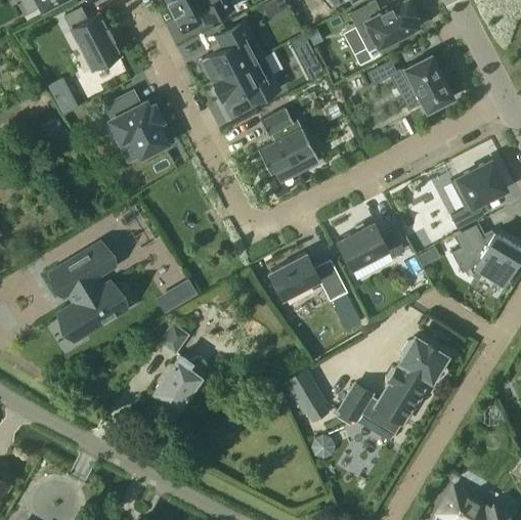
[(36,0),(43,13),(69,0),(36,0)]
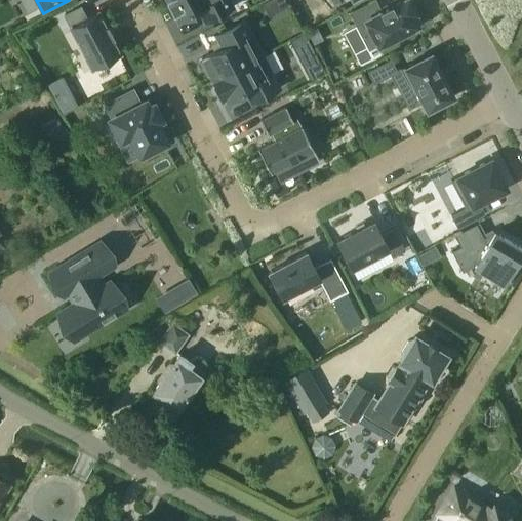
[(229,0),(173,0),(168,3),(169,6),(169,5),(174,13),(173,14),(175,17),(175,16),(179,25),(204,12),(210,25),(236,11),(229,0)]
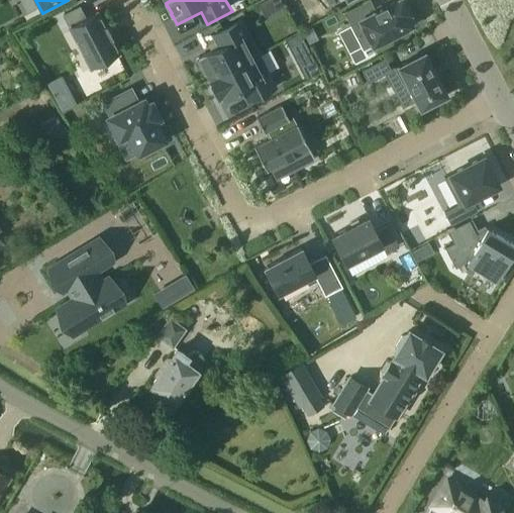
[(372,3),(346,16),(366,54),(415,28),(411,20),(414,18),(404,0),(403,0),(378,13),(372,3)]
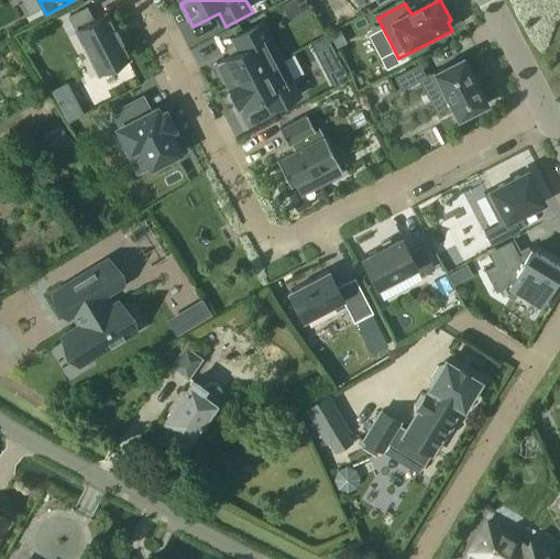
[(123,46),(123,45),(117,33),(108,18),(95,24),(88,12),(72,21),(101,78),(132,63),(123,47),(123,46)]
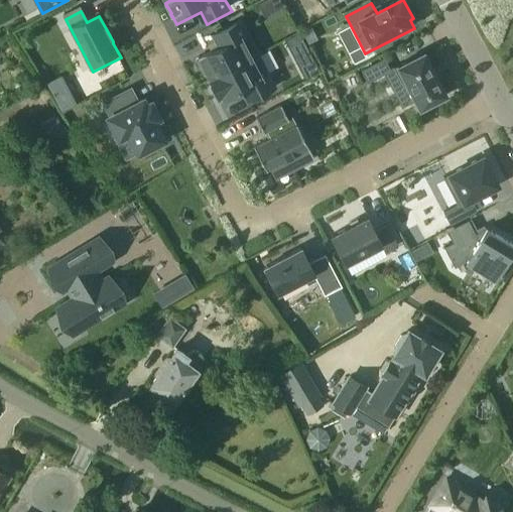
[(224,49),(198,62),(206,78),(208,77),(212,83),(260,57),(243,24),(218,37),(224,49)]
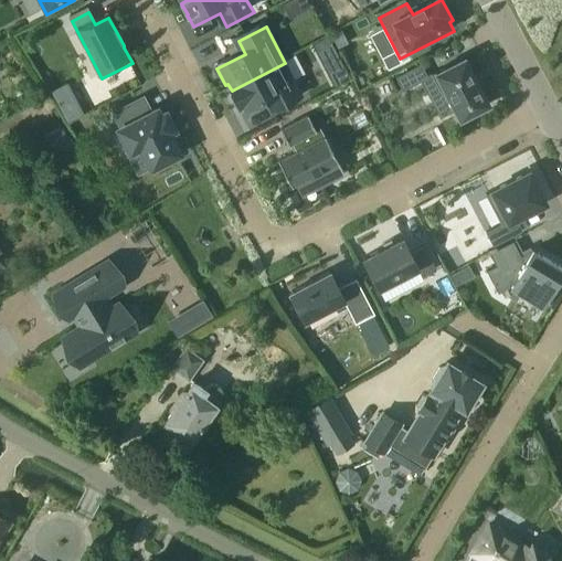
[(433,78),(444,98),(447,96),(462,124),(491,108),(466,62),(433,78)]
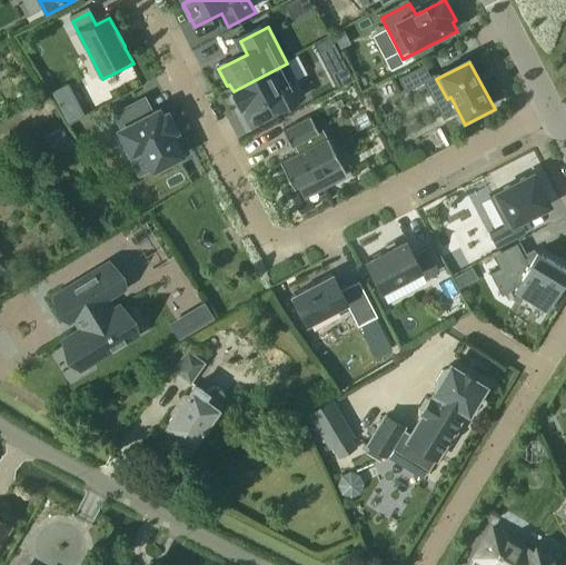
[(287,63),(234,91),(237,99),(235,100),(244,117),(272,101),(279,115),(306,100),(287,63)]
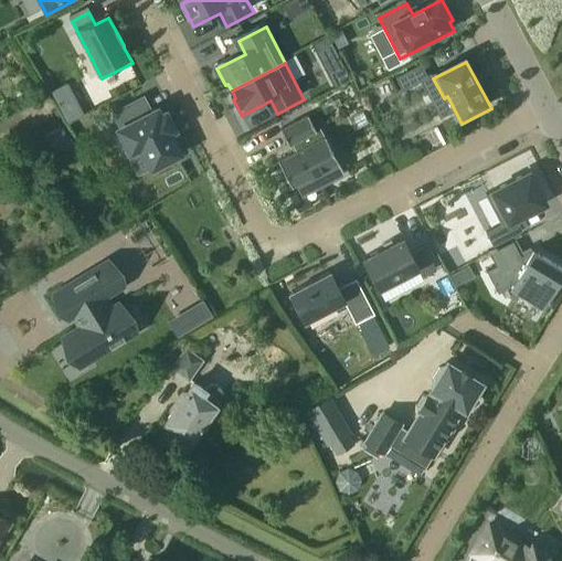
[(423,70),(400,82),(405,94),(430,82),(423,70)]
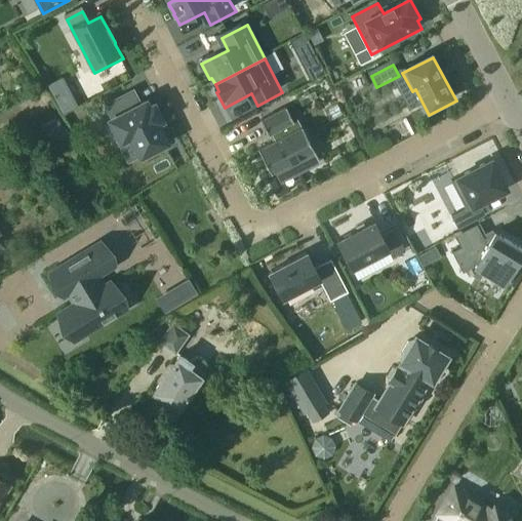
[(322,66),(311,72),(317,83),(328,78),(322,66)]
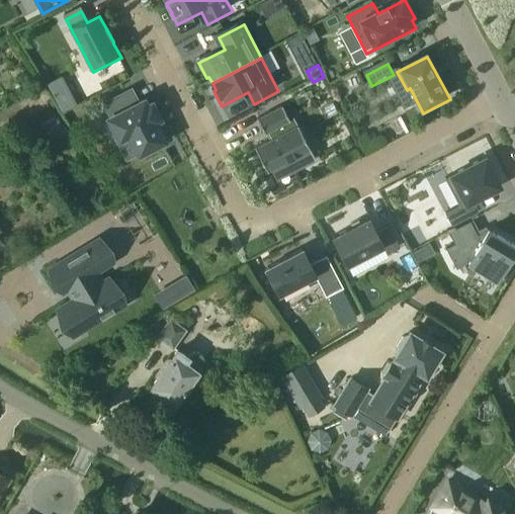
[(146,104),(141,106),(134,92),(105,107),(112,121),(111,121),(121,142),(131,138),(141,157),(166,144),(156,124),(161,121),(153,107),(148,109),(146,104)]
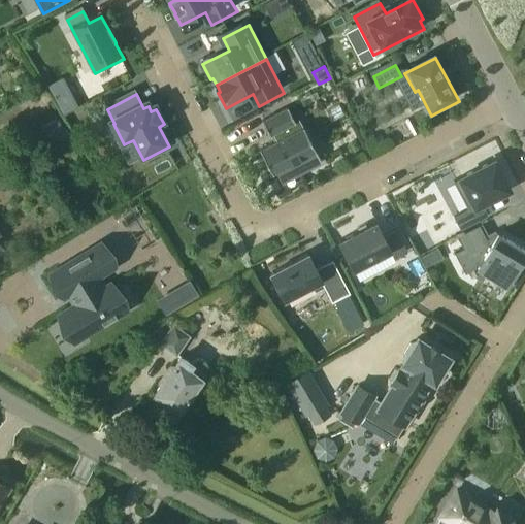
[(279,145),(262,154),(274,177),(296,166),(301,177),(324,166),(301,123),(297,125),(290,111),(264,125),(271,139),(275,138),(279,145)]
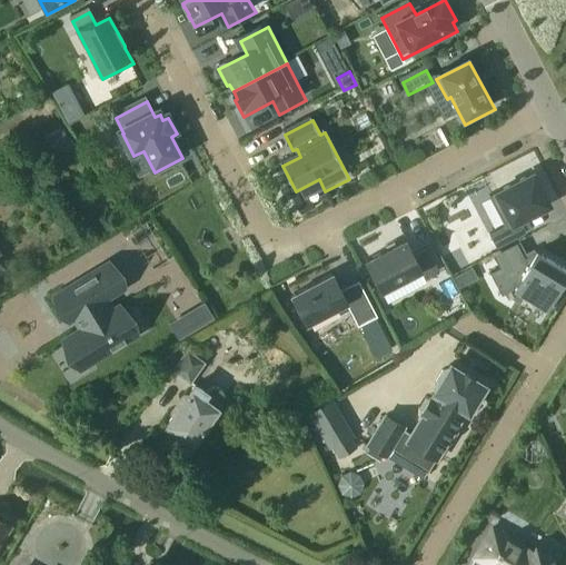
[(65,131),(47,141),(58,161),(76,151),(65,131)]
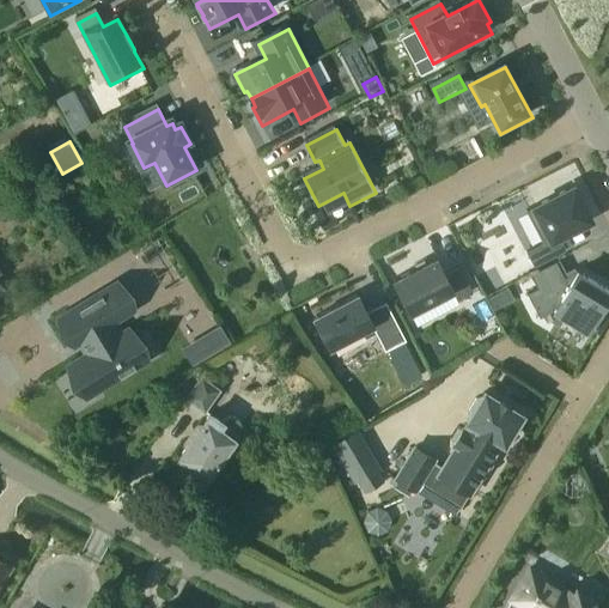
[(529,214),(543,242),(546,248),(544,249),(529,256),(537,272),(566,256),(559,242),(594,224),(576,190),(529,214)]
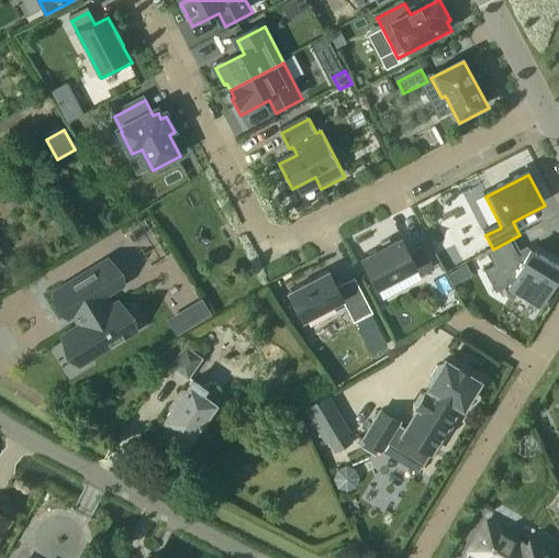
[(362,261),(379,292),(417,271),(422,280),(436,272),(423,248),(410,256),(402,241),(362,261)]
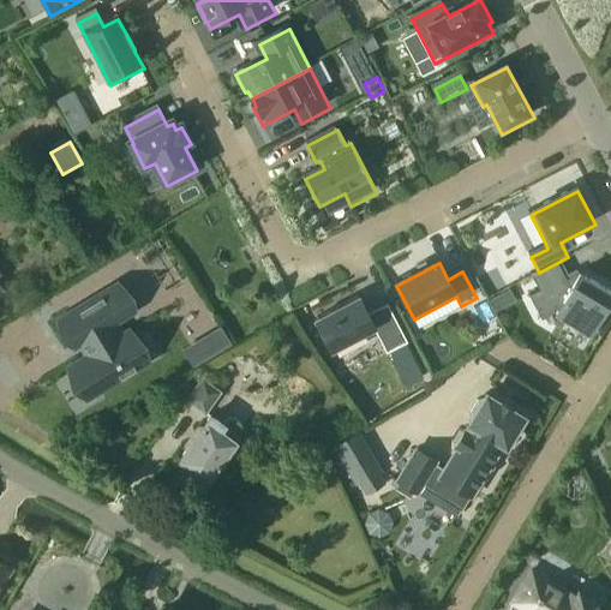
[(583,276),(582,276),(568,283),(559,267),(534,280),(541,294),(531,299),(544,323),(557,316),(591,336),(610,303),(610,294),(583,277),(583,276)]
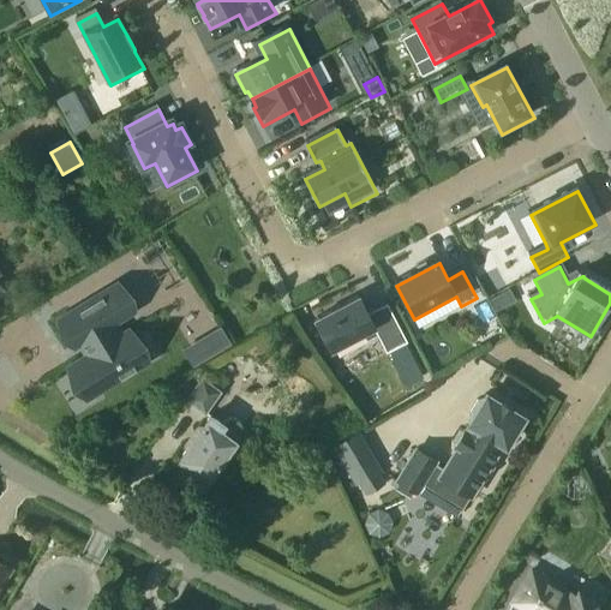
[(119,288),(61,323),(78,351),(84,347),(93,359),(82,365),(100,395),(150,365),(131,335),(124,340),(115,327),(136,315),(119,288)]
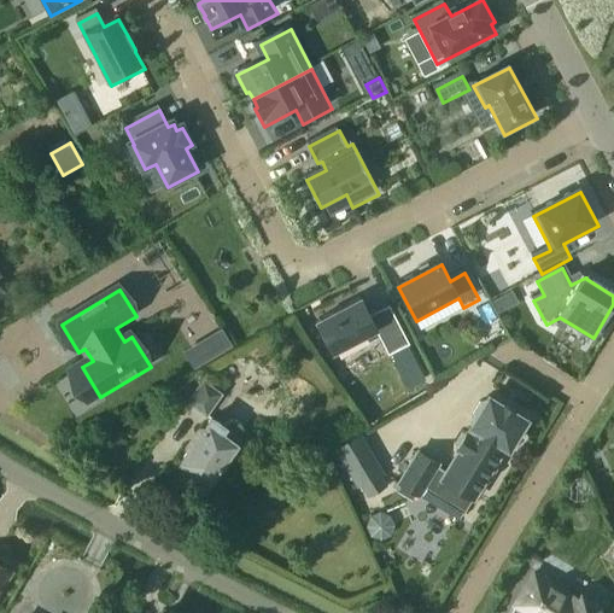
[(386,350),(407,339),(391,309),(372,320),(362,302),(319,325),(334,355),(378,333),(386,350)]
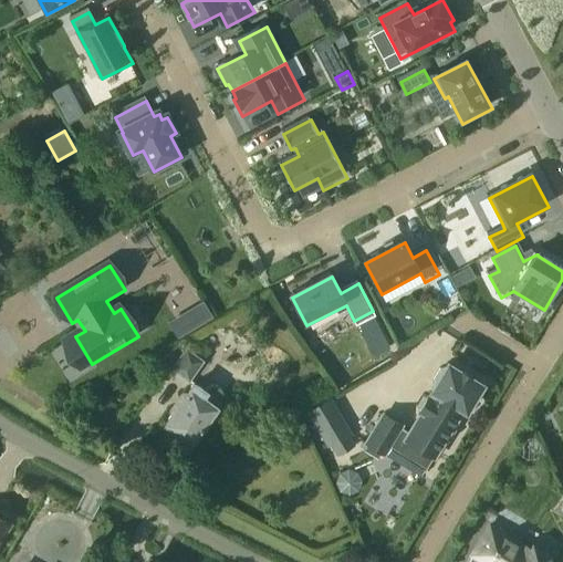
[(206,304),(188,314),(199,331),(216,321),(206,304)]
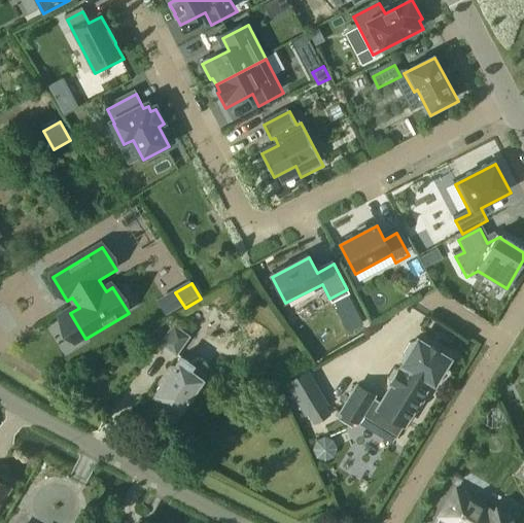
[(163,345),(177,356),(189,340),(174,328),(163,345)]
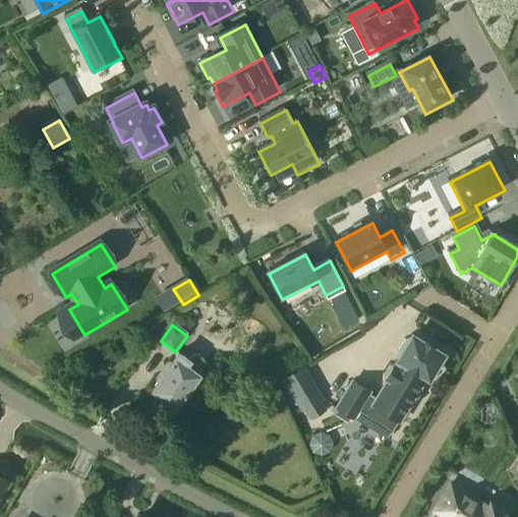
[(356,385),(340,411),(355,420),(359,413),(394,434),(399,424),(400,425),(408,411),(413,410),(421,398),(420,392),(427,380),(430,381),(446,356),(435,350),(435,349),(426,344),(426,345),(414,338),(413,341),(408,342),(401,354),(402,359),(400,362),(403,364),(399,369),(396,368),(389,382),(391,383),(380,402),(370,397),(371,394),(356,385)]
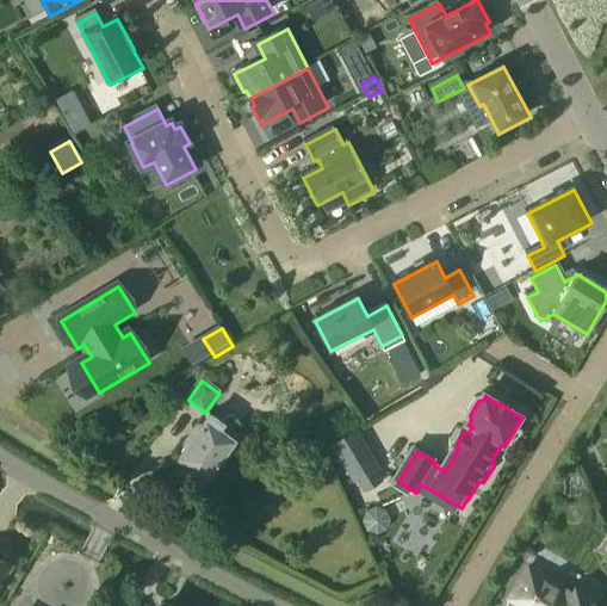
[(202,477),(204,476),(206,478),(237,436),(236,436),(240,432),(240,427),(237,422),(234,420),(229,419),(224,421),(222,425),(211,418),(181,461),(193,469),(193,471),(193,472),(194,474),(196,475),(197,476),(198,477),(200,477),(202,477)]
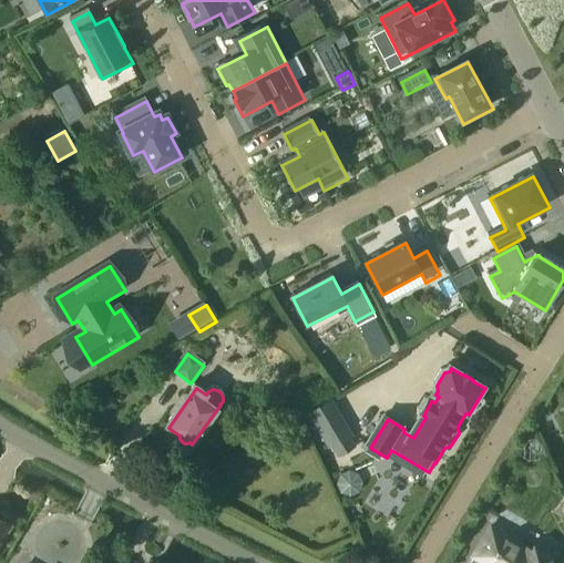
[(309,417),(330,451),(334,449),(351,438),(354,437),(332,402),(309,417)]
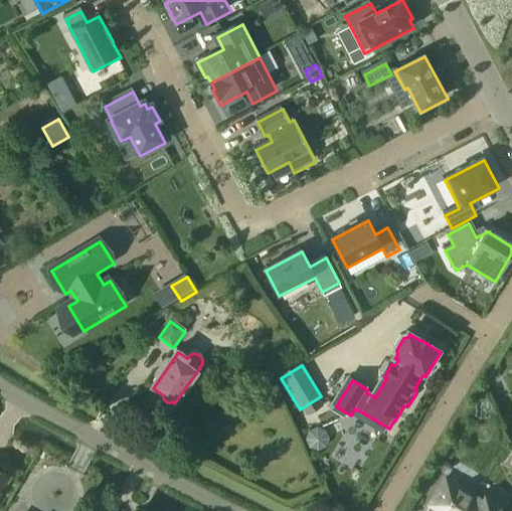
[(319,397),(303,407),(309,418),(325,408),(319,397)]
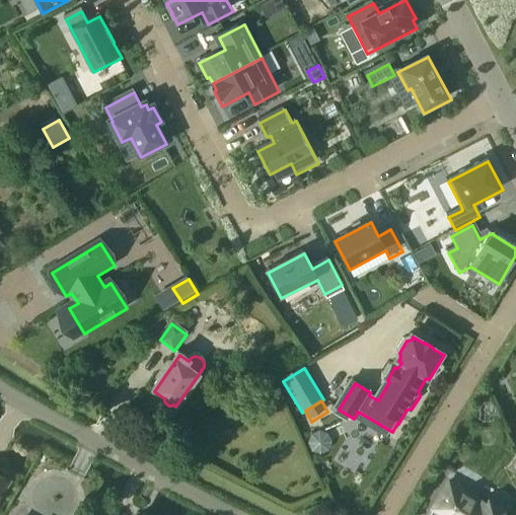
[(0,503),(11,484),(9,482),(11,477),(0,470),(0,503)]
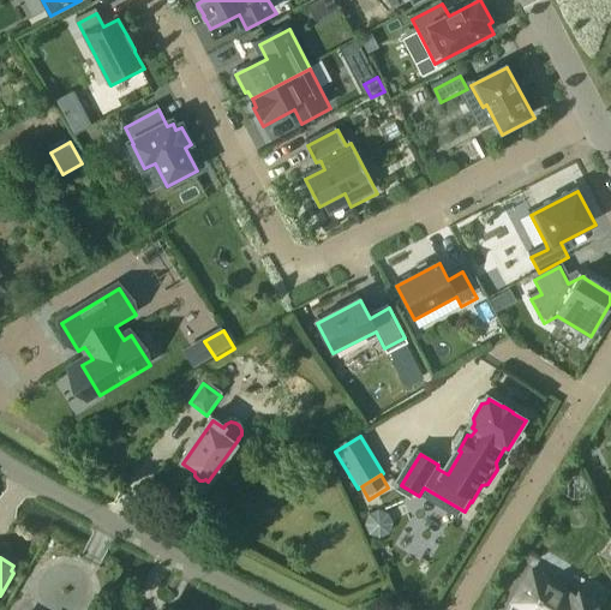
[(597,609),(598,606),(581,597),(579,600),(569,594),(568,596),(534,575),(515,606),(520,609),(597,609)]
